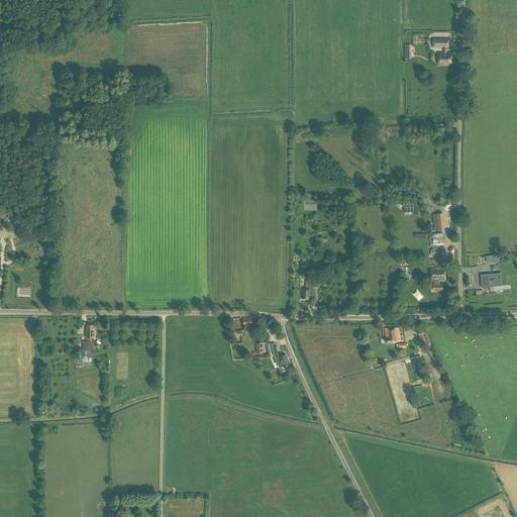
[(433,38),(433,47),(443,47),(443,53),(438,53),(438,65),(451,65),(451,53),(446,53),(446,47),(449,47),(449,38),(433,38)]
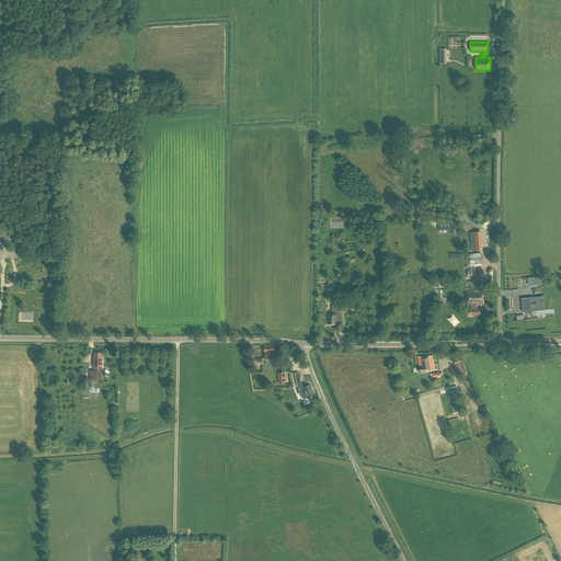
[(482,250),(480,232),(471,232),(472,251),(482,250)]
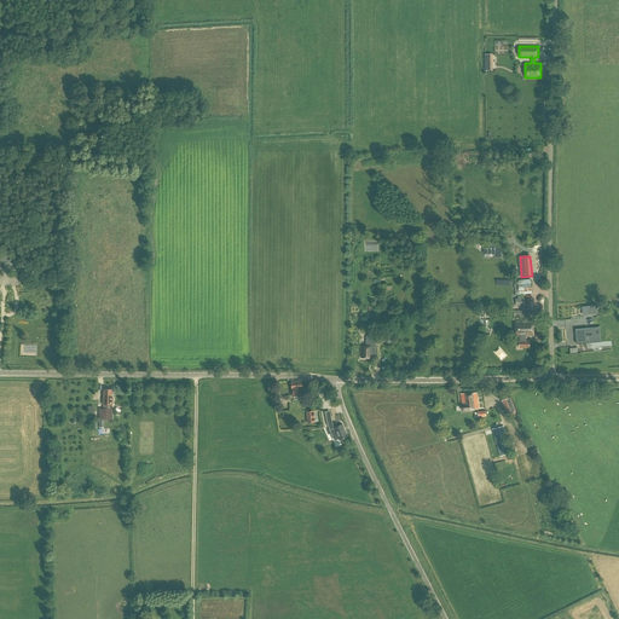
[(519,282),(515,282),(516,295),(532,294),(531,281),(530,281),(530,279),(519,281),(519,282)]
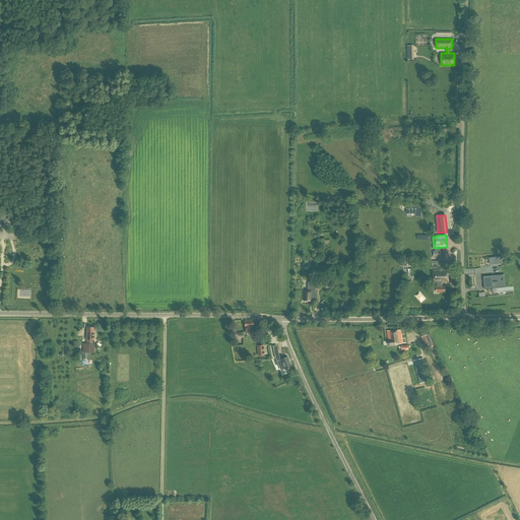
[(434,270),(434,282),(437,282),(437,286),(437,293),(445,291),(445,286),(442,286),(442,282),(449,282),(448,269),(434,270)]
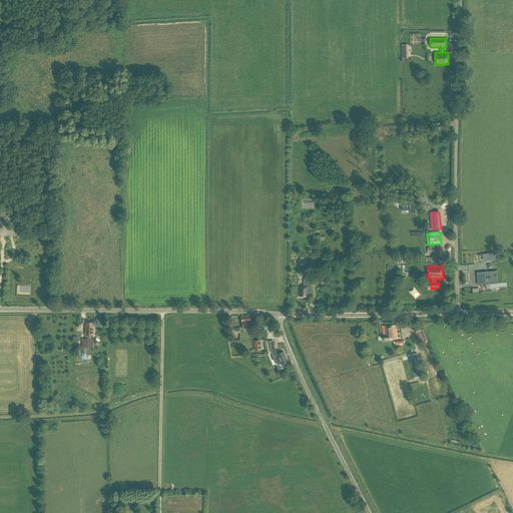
[(477,274),(478,284),(489,283),(488,281),(497,280),(496,272),(477,274)]
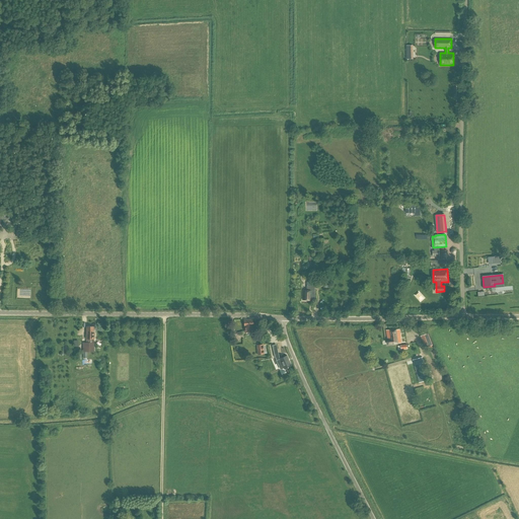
[(315,299),(315,290),(314,290),(314,287),(313,287),(307,286),(307,290),(303,290),(303,300),(312,300),(312,299),(315,299)]
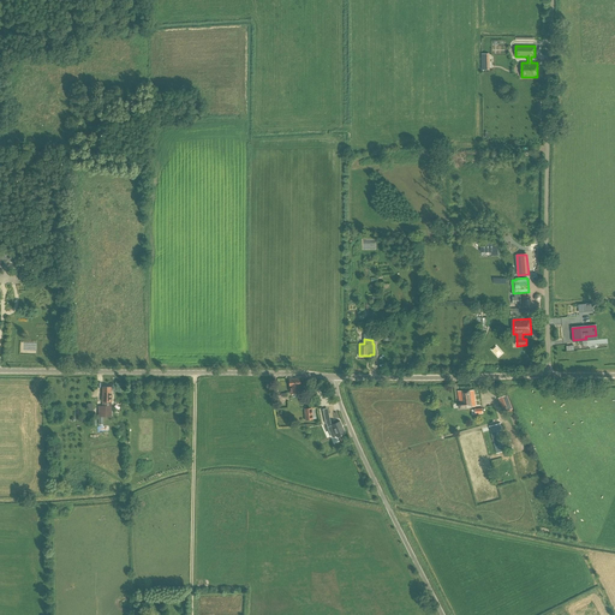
[(299,378),(288,380),(290,387),(291,393),(299,393),(299,392),(303,392),(303,386),(299,387),(299,378)]
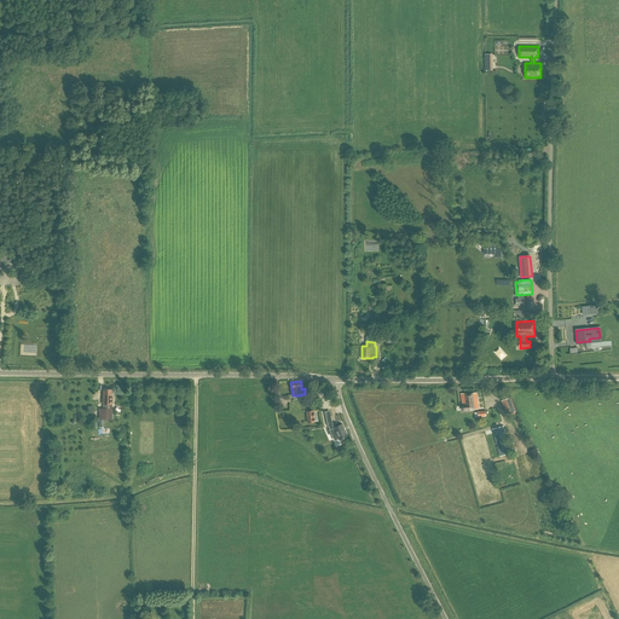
[(461,394),(463,405),(462,405),(463,411),(479,409),(476,393),(461,394)]
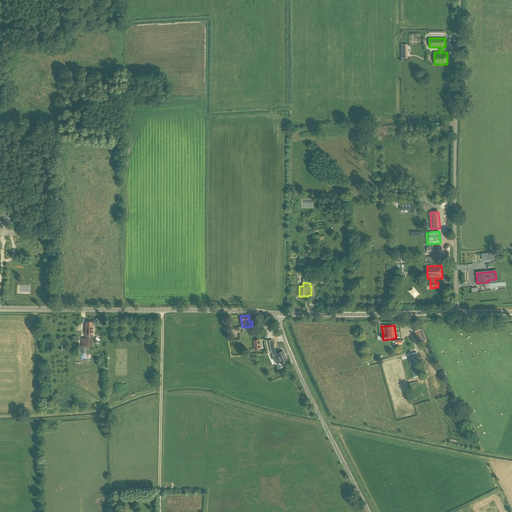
[(367,342),(378,341),(378,330),(366,331),(367,342)]
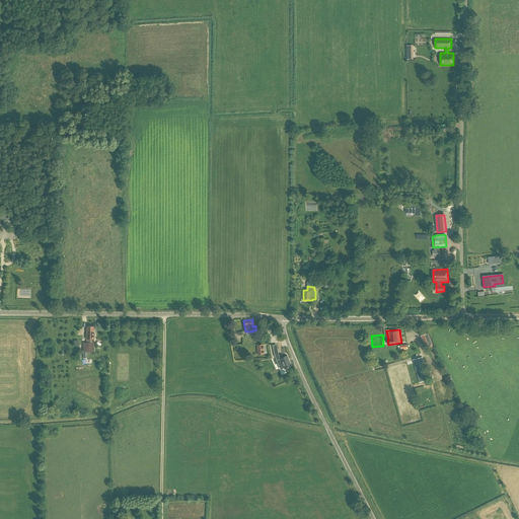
[(429,335),(421,339),(427,350),(434,346),(429,335)]
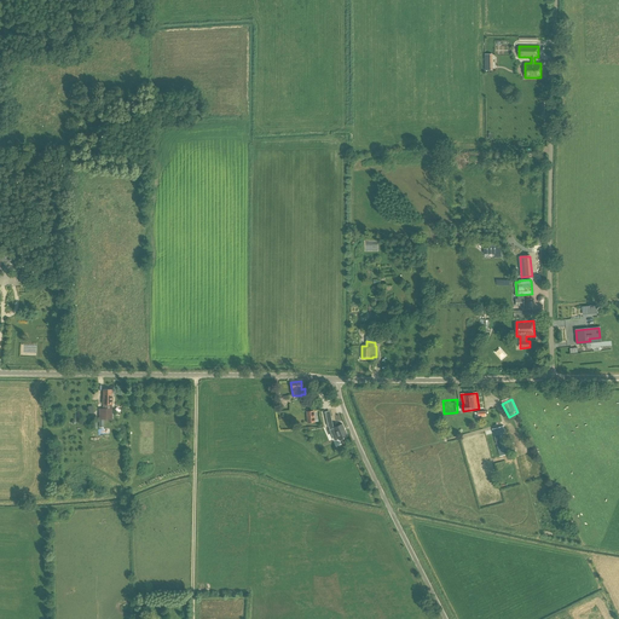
[(99,409),(99,418),(104,420),(113,420),(113,409),(104,409),(99,409)]
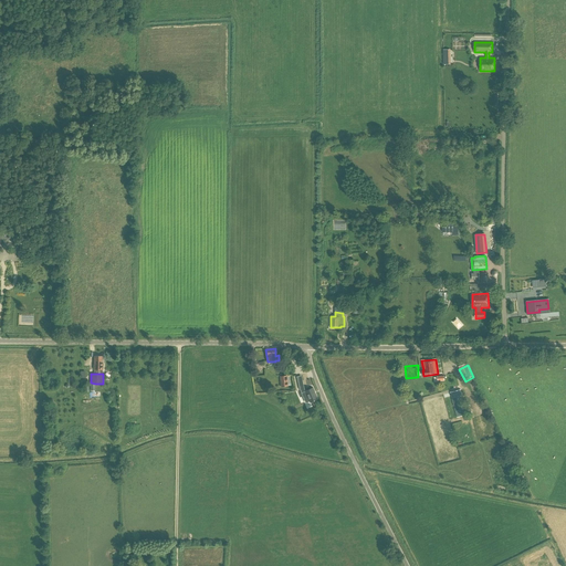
[(303,383),(299,384),(300,390),(304,398),(307,397),(310,401),(310,402),(317,399),(312,388),(305,391),(304,388),(303,383)]
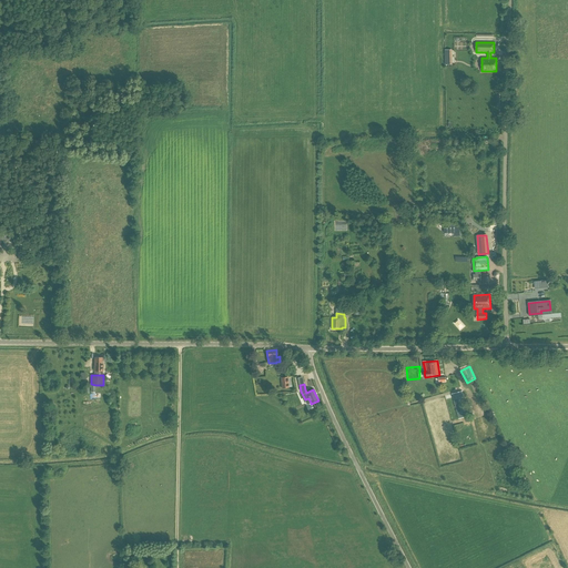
[(452,394),(458,418),(469,416),(463,391),(452,394)]
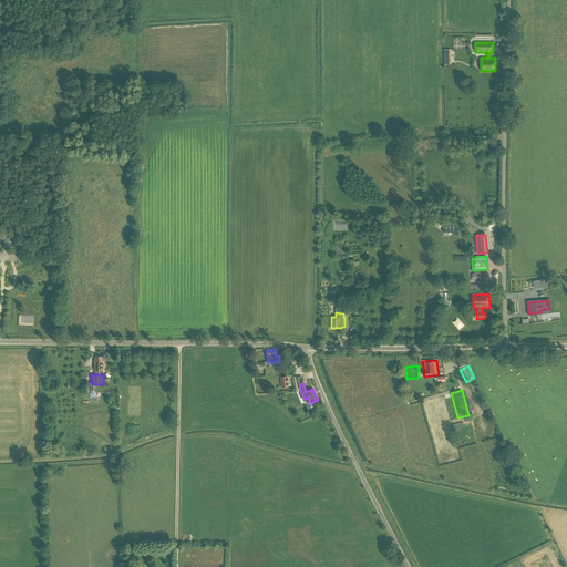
[(472,436),(472,435),(472,434),(471,433),(470,431),(470,430),(468,430),(466,429),(465,428),(464,428),(463,428),(461,429),(460,430),(459,431),(457,432),(457,433),(456,434),(456,435),(456,437),(457,439),(459,440),(459,441),(460,442),(461,443),(463,443),(464,443),(465,443),(467,442),(468,442),(470,441),(471,440),(471,439),(472,436)]
